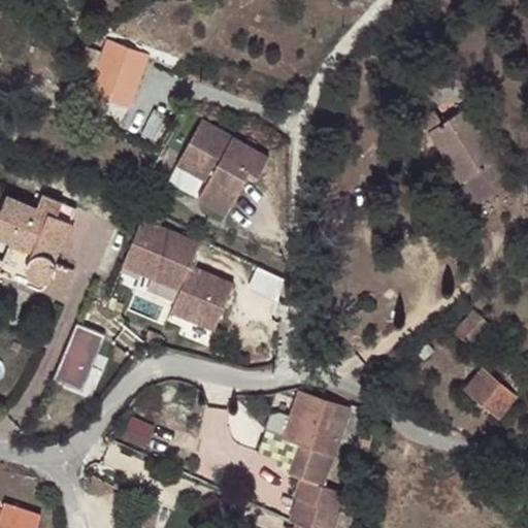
[(104,40),(101,52),(85,91),(124,105),(141,58),(142,55),(107,41),(104,40)]
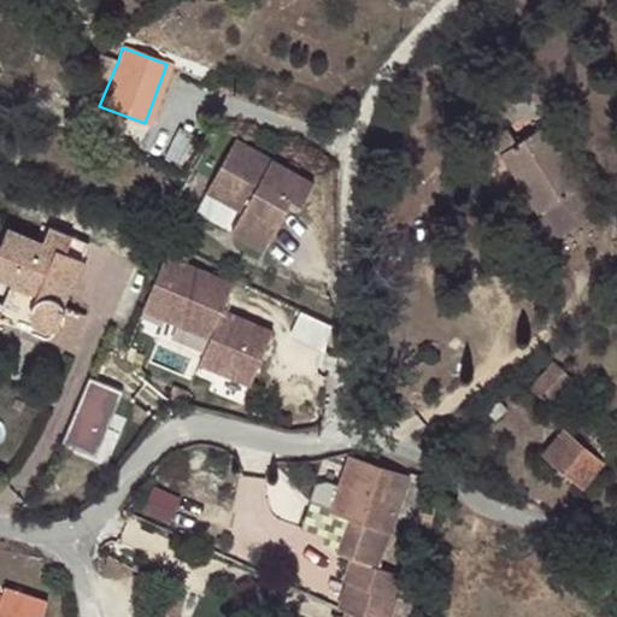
[(458,94),(479,134),(510,118),(489,78),(458,94)]
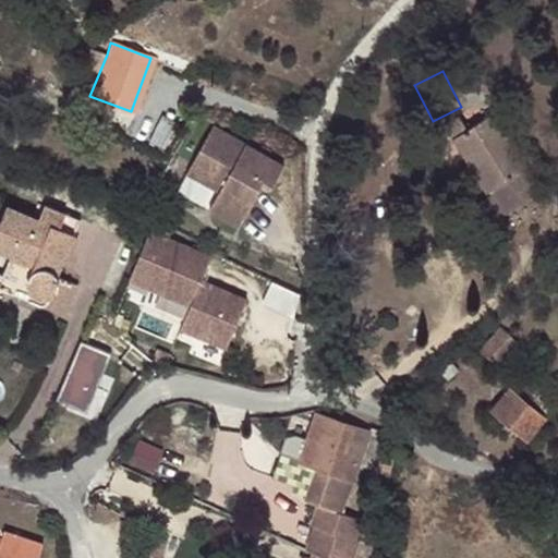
[(53,101),(47,114),(60,120),(65,108),(53,101)]
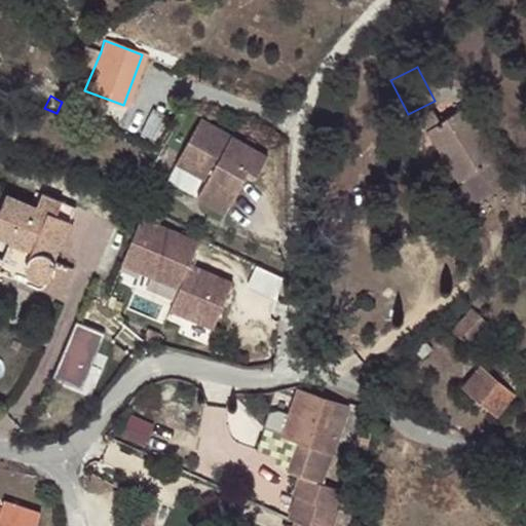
[(151,110),(139,134),(153,142),(165,117),(151,110)]
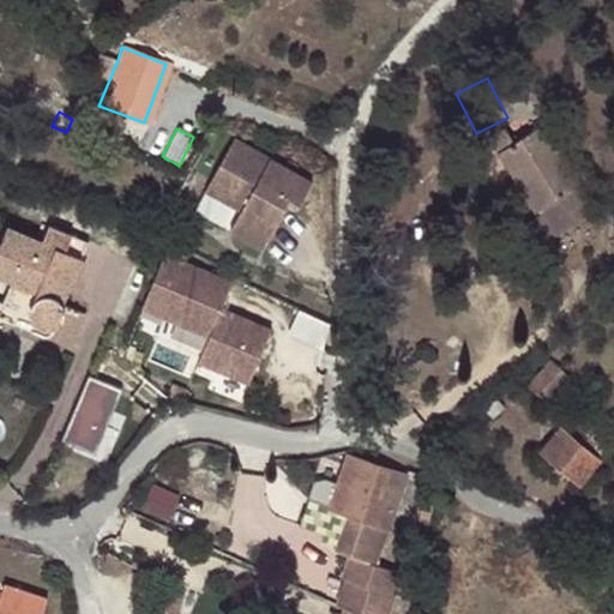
[(518,170),(541,212),(579,192),(583,191),(549,128),(518,145),(511,131),(493,140),(511,174),(518,170)]
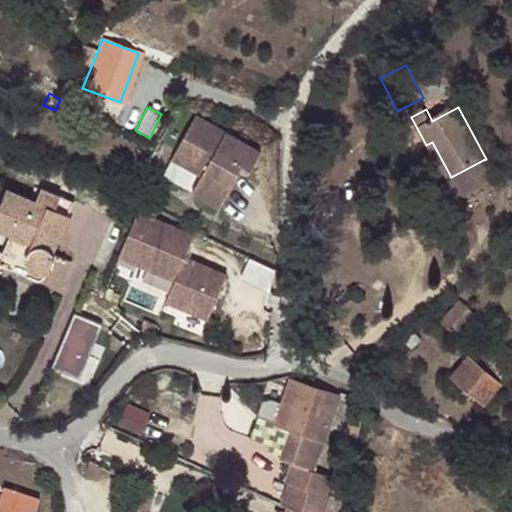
[(256,157),(192,119),(167,161),(196,179),(186,195),(212,211),(236,171),(244,176),(256,157)]
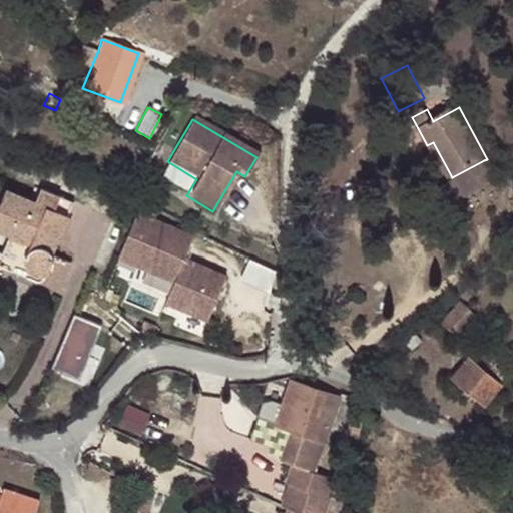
[(446,180),(452,177),(433,142),(427,145),(446,180)]
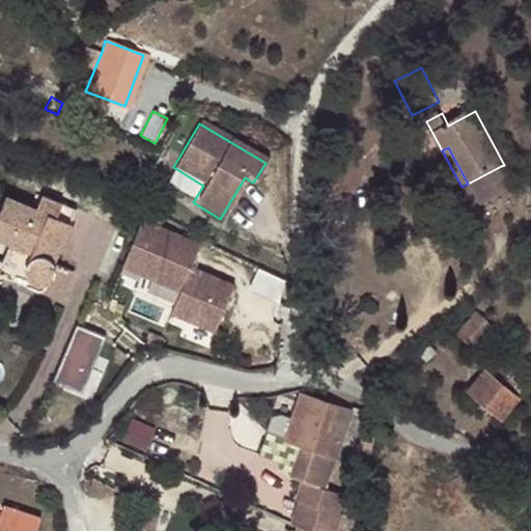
[(512,190),(501,166),(468,184),(462,187),(453,191),(466,215),(512,190)]
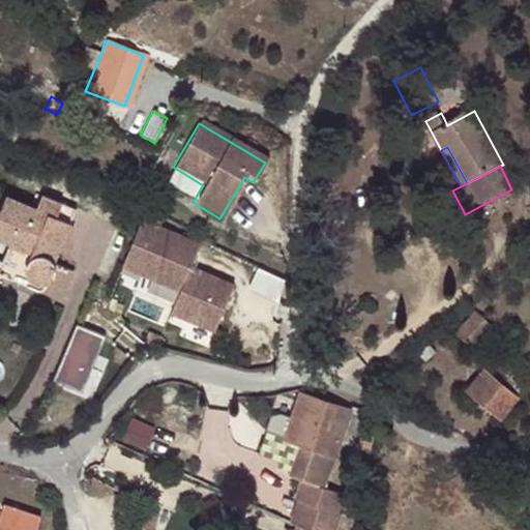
[(48,267),(51,262),(74,208),(40,194),(35,207),(4,194),(0,203),(0,236),(10,241),(29,249),(22,266),(21,272),(24,277),(28,282),(34,283),(40,282),(45,280),(47,277),(48,272),(48,267)]
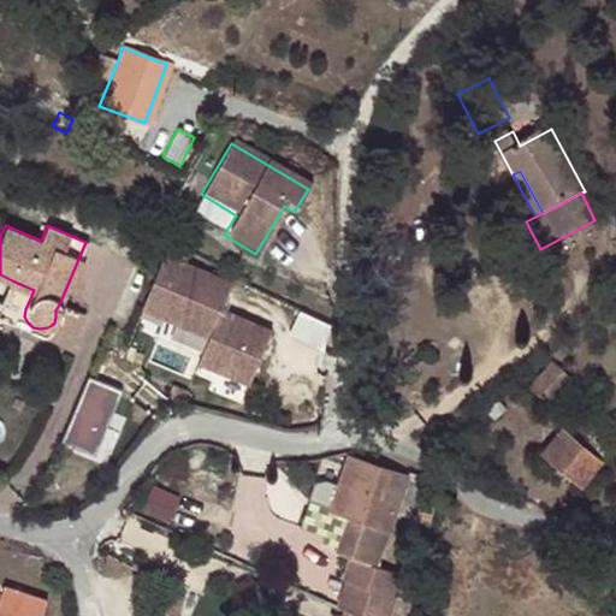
[(207,345),(218,318),(229,291),(160,264),(138,319),(207,345)]
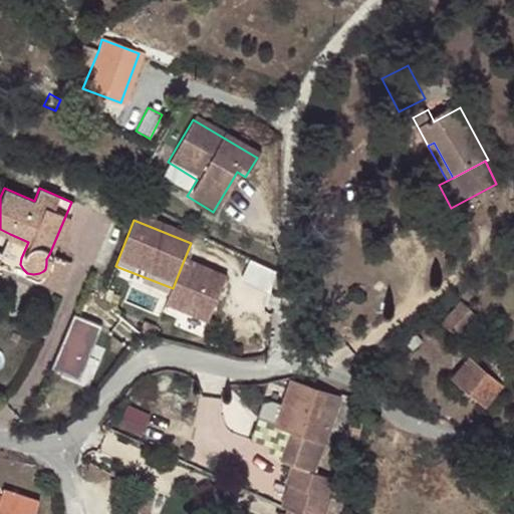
[(43,271),(39,273),(33,274),(27,273),(23,269),(20,264),(21,258),(28,242),(10,234),(0,257),(0,267),(36,283),(56,292),(68,264),(49,254),(46,259),(46,264),(45,269),(43,271)]
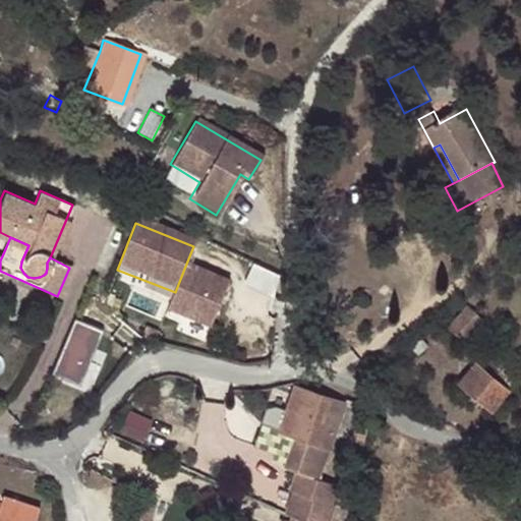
[(210,331),(227,285),(184,269),(175,292),(167,314),(210,331)]
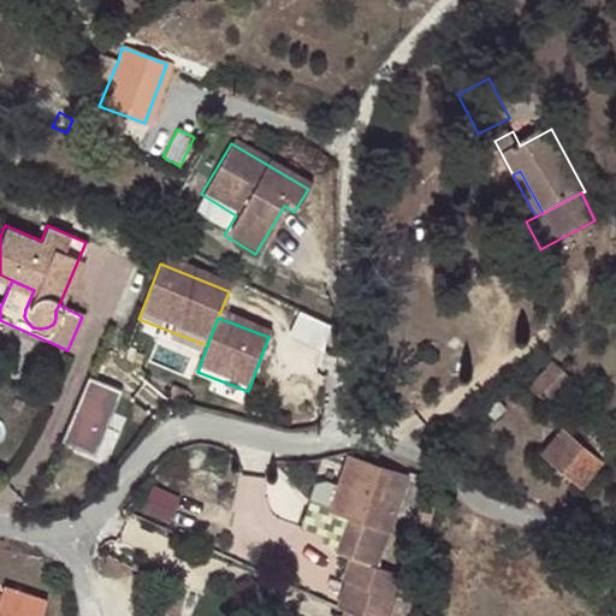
[(523,388),(543,404),(567,378),(548,361),(523,388)]
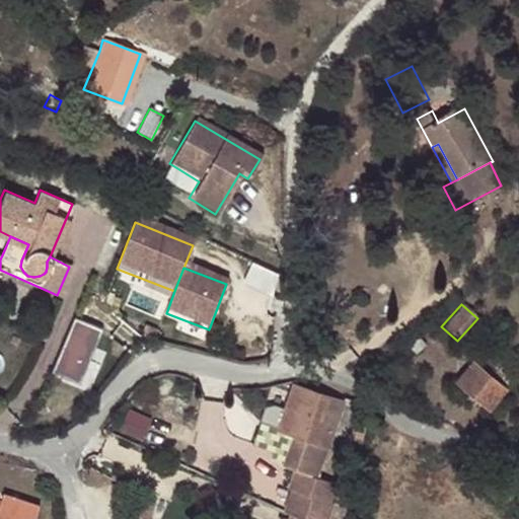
[(81,315),(59,367),(88,380),(109,327),(81,315)]
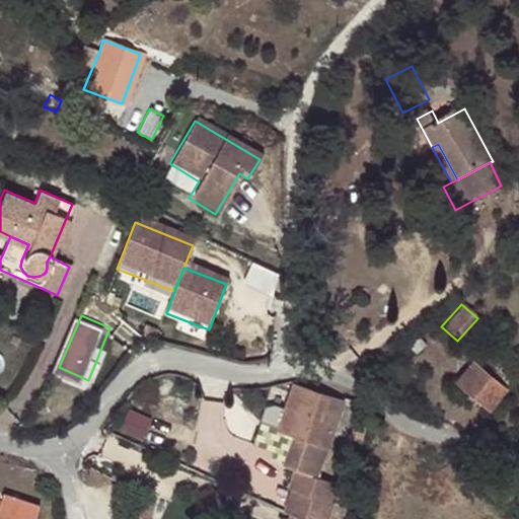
[(472,351),(495,369),(506,357),(484,338),(472,351)]
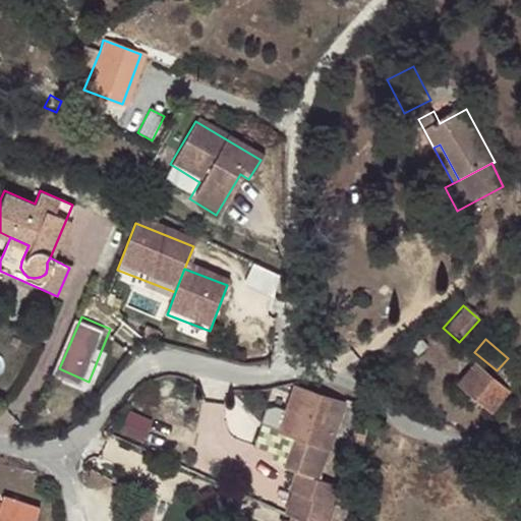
[(456,382),(489,409),(506,391),(472,362),(456,382)]
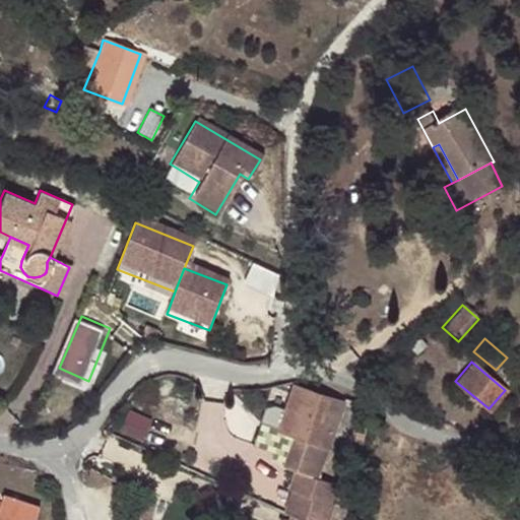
[(288,516),(298,519),(325,519),(331,505),(328,504),(335,485),(316,478),(328,446),(344,404),(297,387),(281,430),(295,435),(307,439),(304,446),(293,442),(283,466),(296,470),(288,490),(291,491),(283,513),(288,516)]
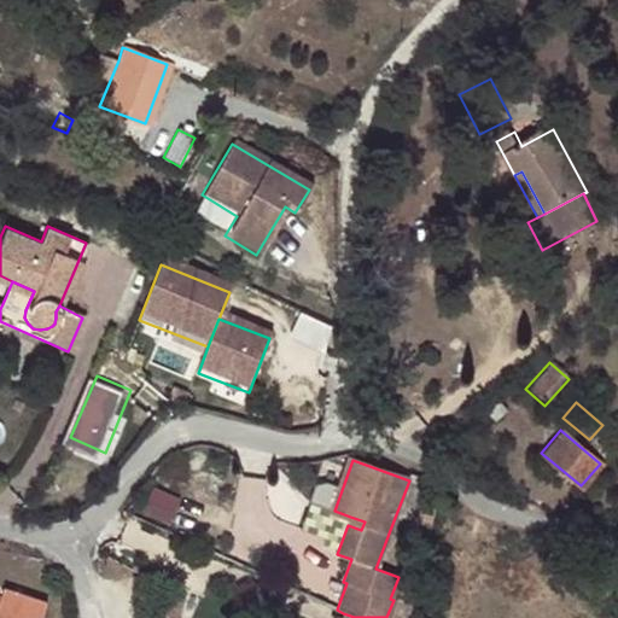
[(158,489),(153,516),(180,520),(185,494),(158,489)]
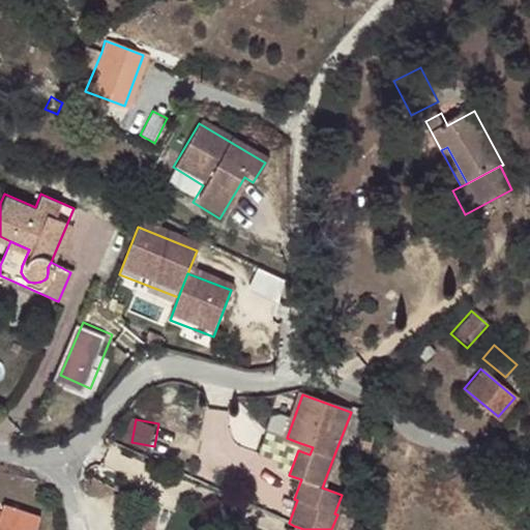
[(363,432),(357,446),(370,451),(375,437),(363,432)]
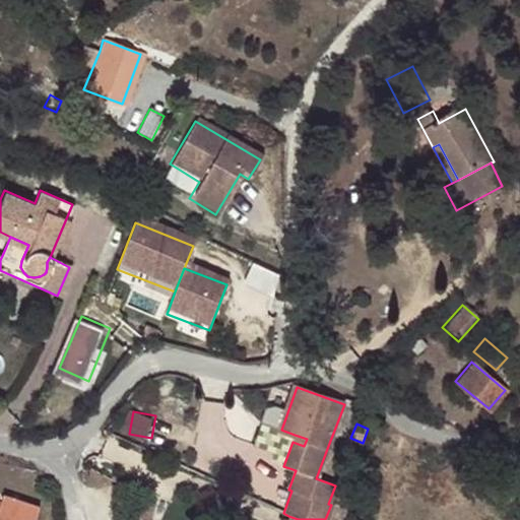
[(293,442),(304,446),(307,439),(295,435),(293,442)]
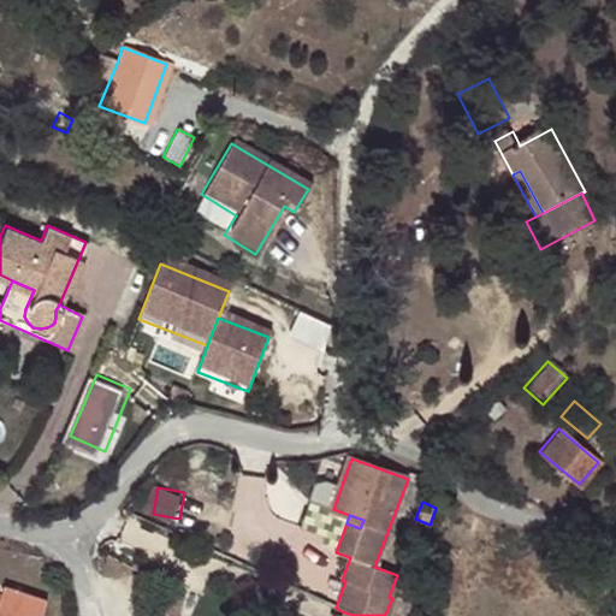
[(0,597),(0,596),(0,615),(43,615),(51,592),(6,579),(0,597)]
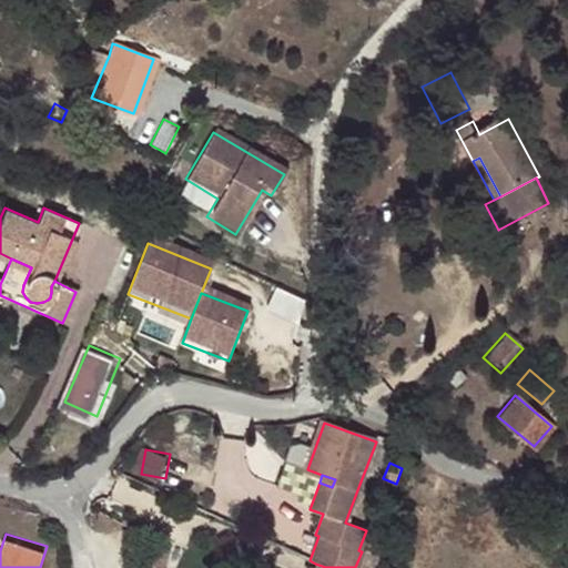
[(146,537),(139,558),(150,564),(158,544),(146,537)]
